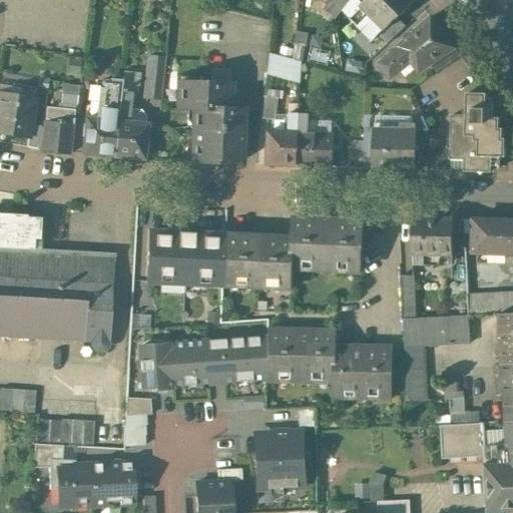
[(224,0),(212,0),(212,9),(224,11),(224,0)]
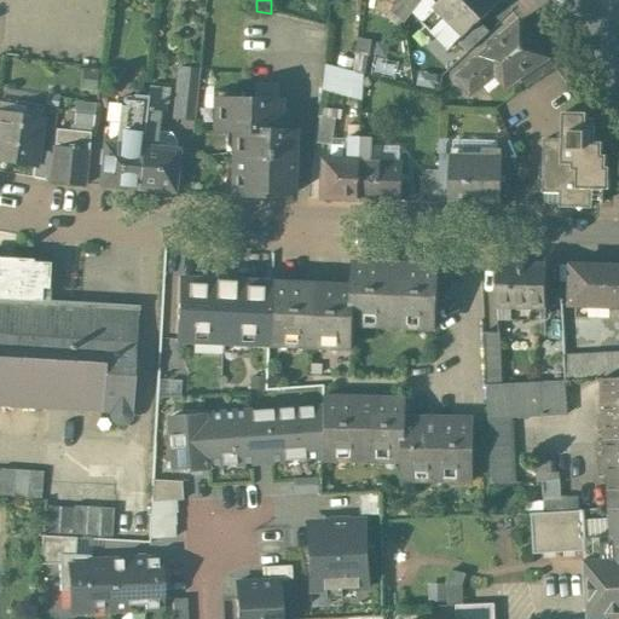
[(399,0),(399,1),(412,12),(421,0),(399,0)]
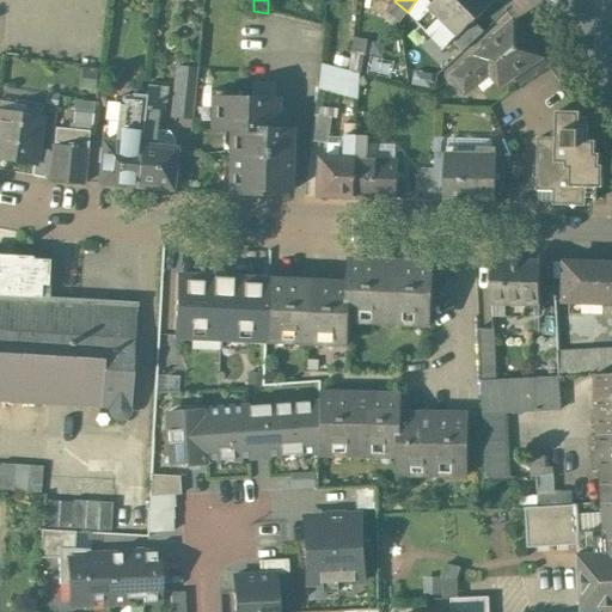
[(494,0),(436,0),(429,8),(430,10),(417,24),(444,49),(452,42),(461,53),(484,32),(475,23),(496,2),(494,0)]
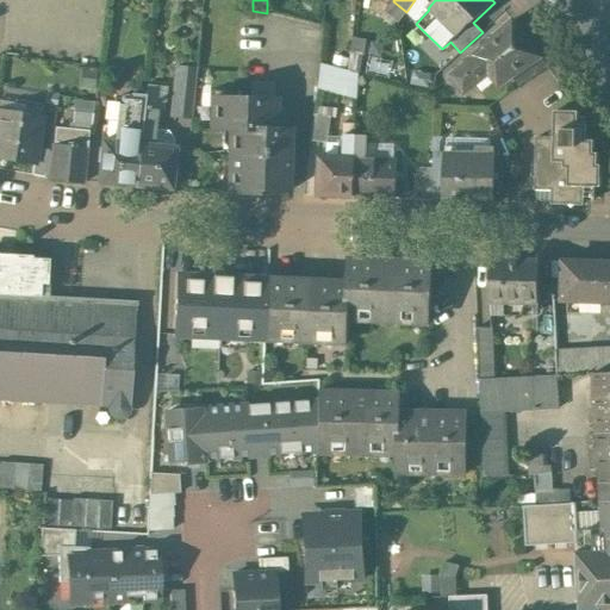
[(512,22),(473,56),(474,58),(489,76),(498,88),(512,78),(540,60),(541,58),(512,22)]
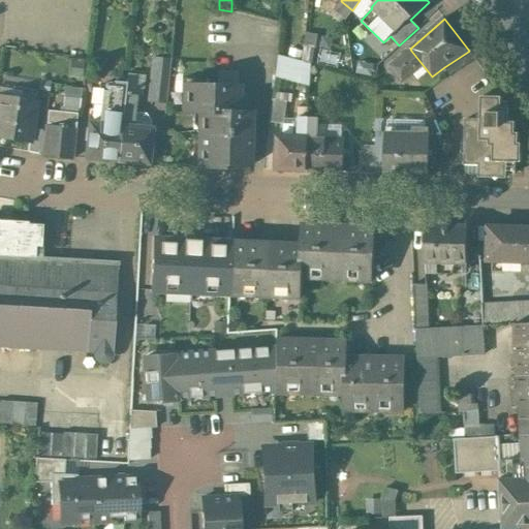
[(411,51),(391,67),(403,84),(424,66),(411,51)]
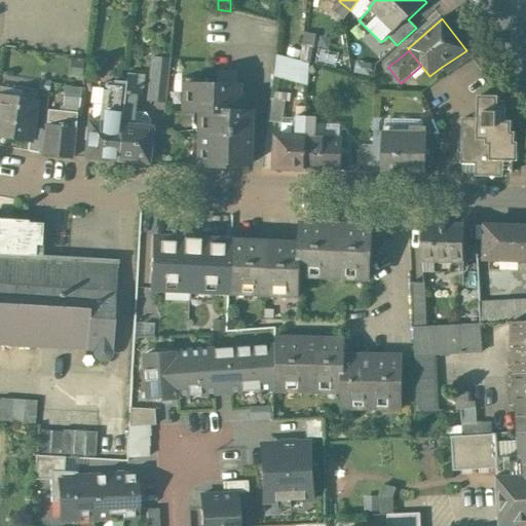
[(465,51),(442,67),(447,75),(472,60),(465,51)]
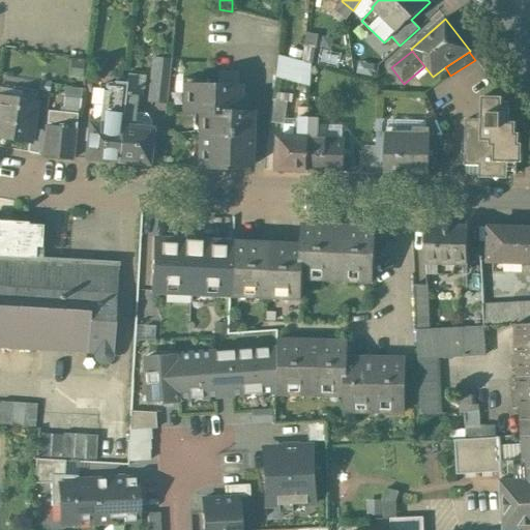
[(283,56),(280,79),(314,83),(316,59),(283,56)]
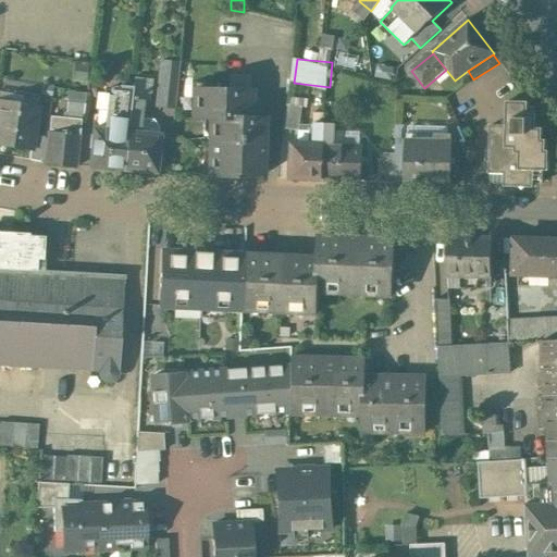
[(178,63),(161,61),(157,99),(174,101),(178,63)]
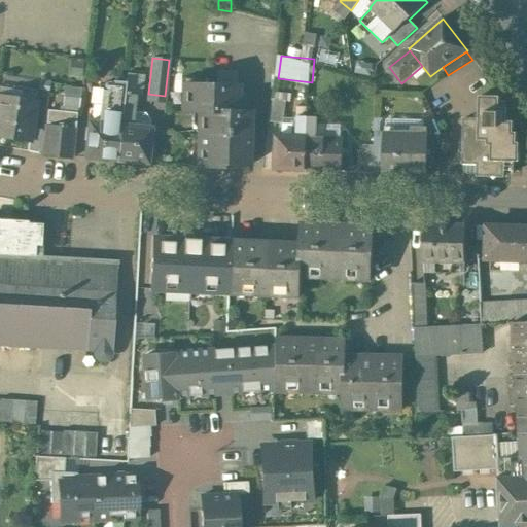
[(225,85),(188,84),(188,91),(183,91),(182,113),(199,113),(198,162),(204,163),(204,168),(222,168),(223,163),(225,85)]
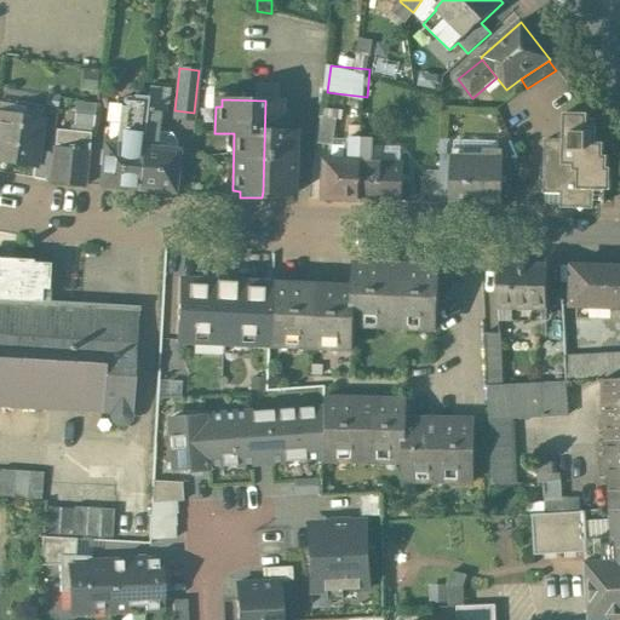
[(277,102),(265,101),(263,191),(294,193),(296,132),(277,132),(277,102)]
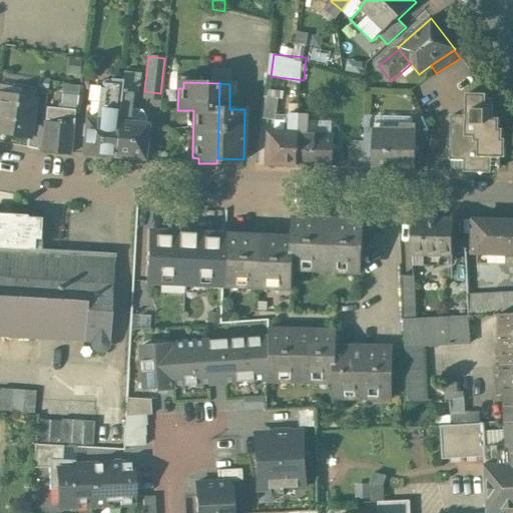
[(32,97),(0,91),(0,133),(27,138),(29,138),(30,124),(32,97)]
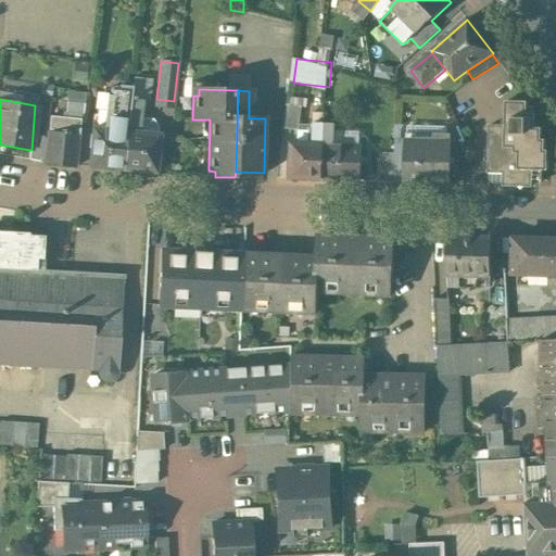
[(130,100),(116,99),(113,130),(127,133),(130,100)]
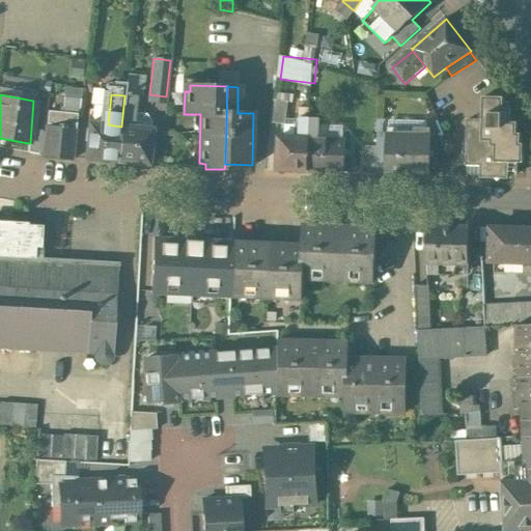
[(137,96),(124,95),(121,127),(134,128),(135,114),(137,96)]
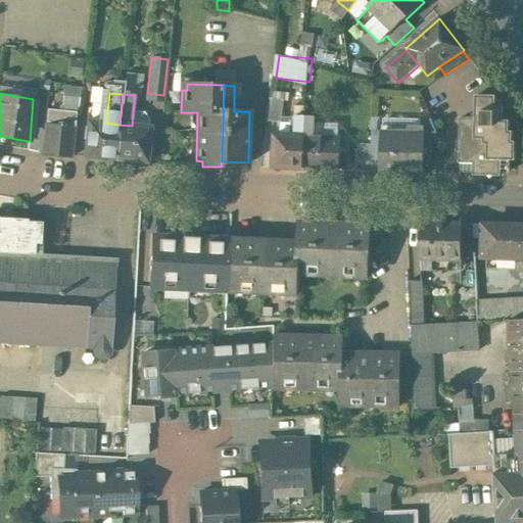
[(496,95),(476,94),(475,117),(461,117),(460,163),(475,163),(475,177),(502,178),(503,161),(516,162),(517,142),(513,142),(513,132),(510,132),(510,120),(504,119),(505,105),(495,105),(496,95)]
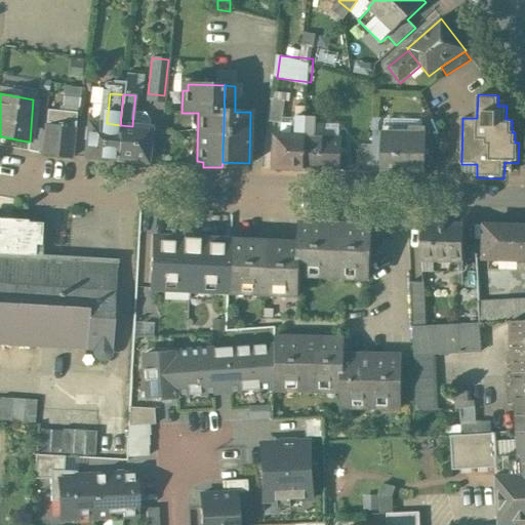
[(284,101),(270,99),(267,122),(281,123),(284,101)]
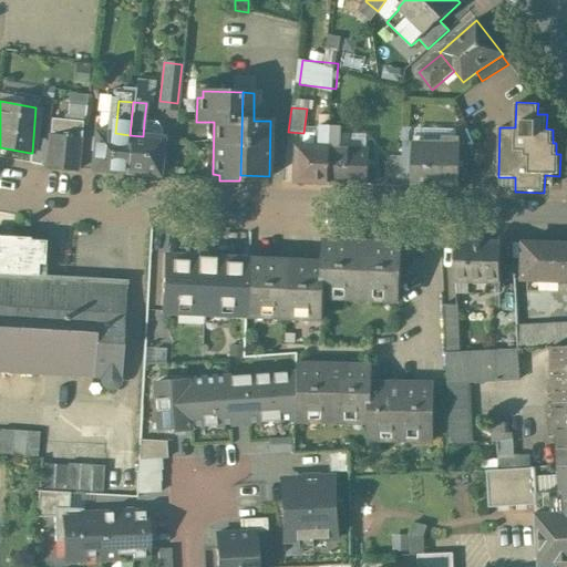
[(82,123),(50,120),(49,136),(48,136),(47,142),(45,142),(41,166),(41,167),(78,171),(82,123)]
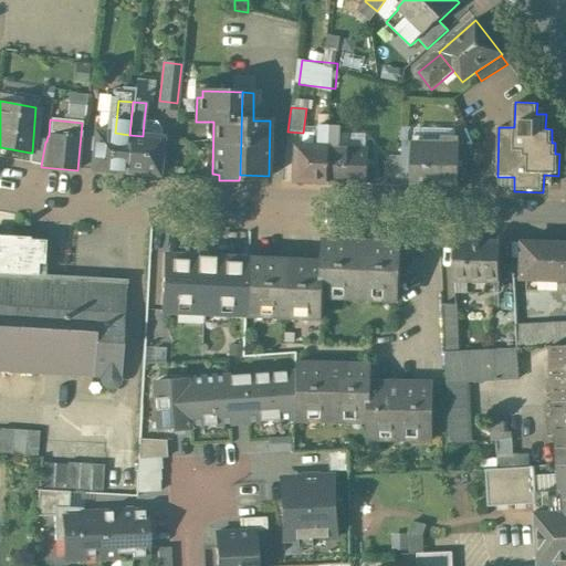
[(155,123),(144,122),(143,136),(160,137),(160,129),(155,123)]
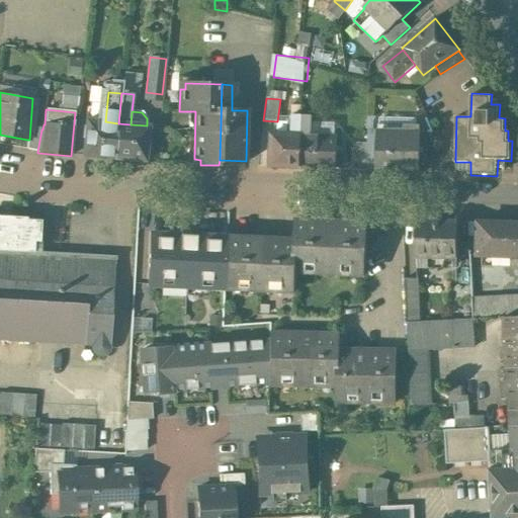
[(290,135),(271,135),(270,168),(298,168),(299,136),(299,112),(290,112),(290,135)]
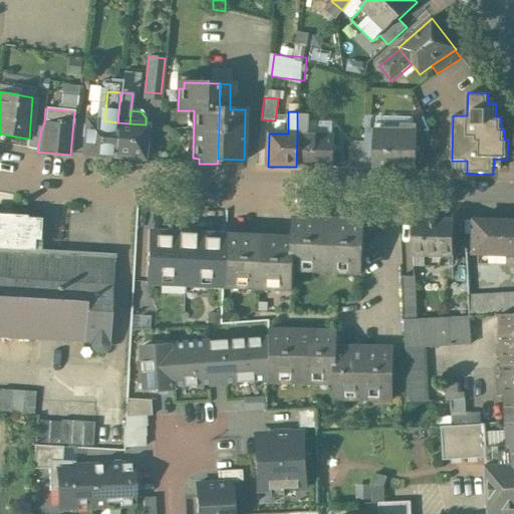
[(308,111),(297,111),(297,135),(308,135),(308,122),(308,111)]
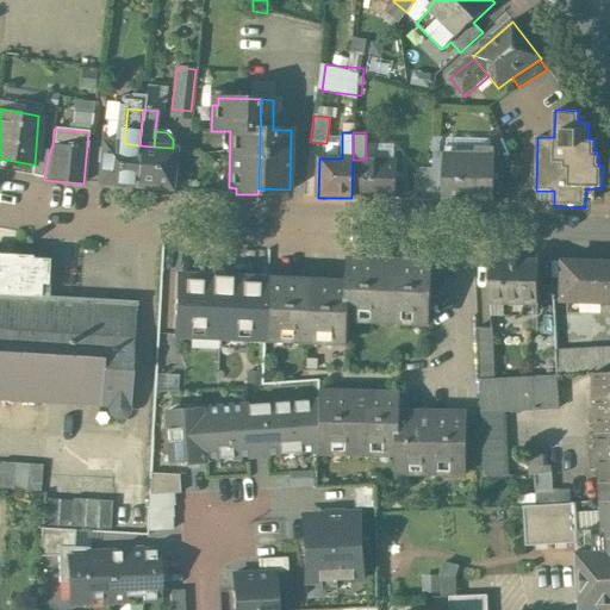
[(124,143),(103,141),(98,185),(135,188),(139,145),(124,143)]
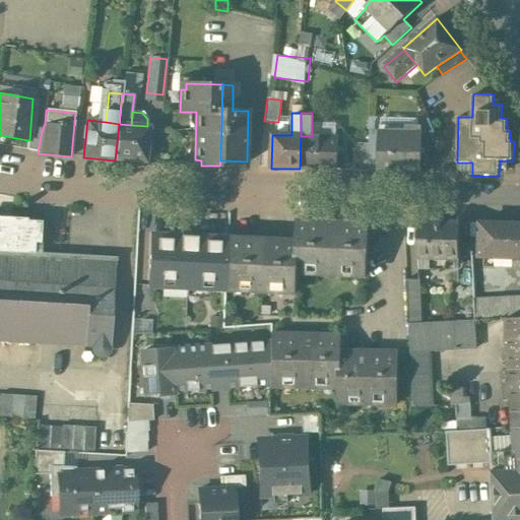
[(131,125),(119,124),(115,160),(145,163),(149,127),(131,125)]
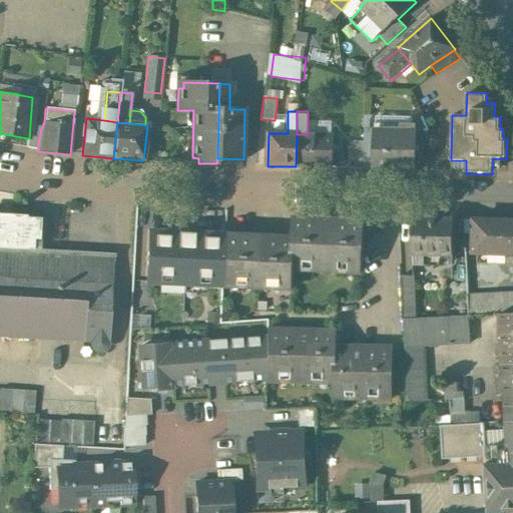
[(325,122),(308,122),(308,134),(325,134),(325,122)]
